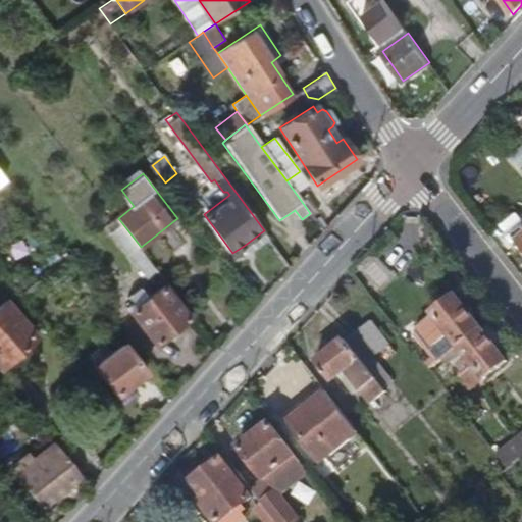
[(159,272),(141,247),(118,218),(109,225),(150,279),(159,272)]
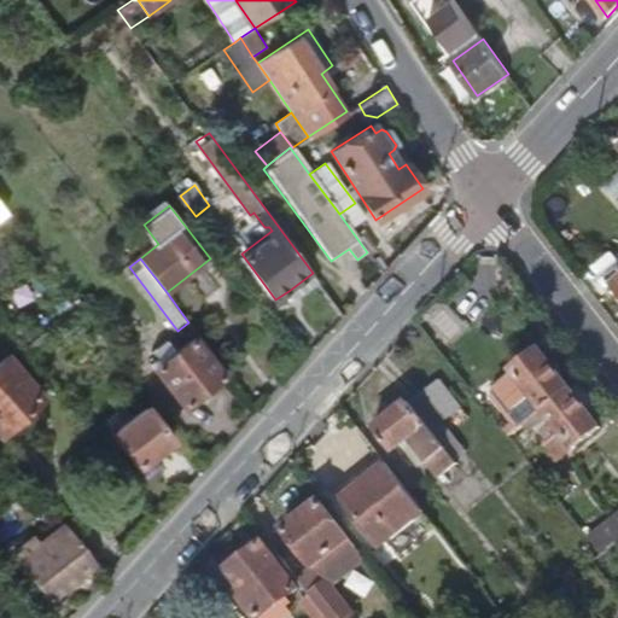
[(313,273),(289,291),(296,299),(319,283),(313,273)]
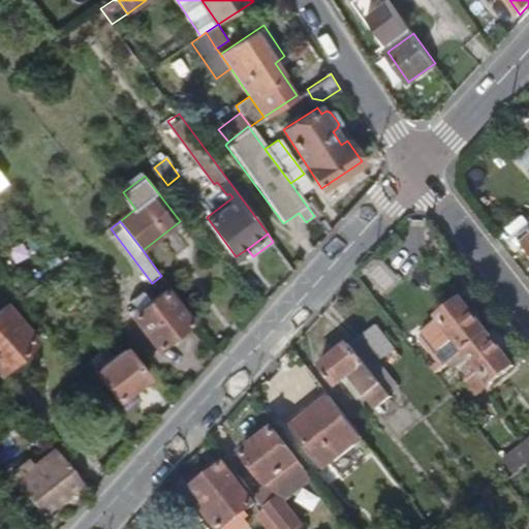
[(158,348),(192,321),(167,289),(151,302),(144,291),(129,303),(137,313),(133,316),(158,348)]
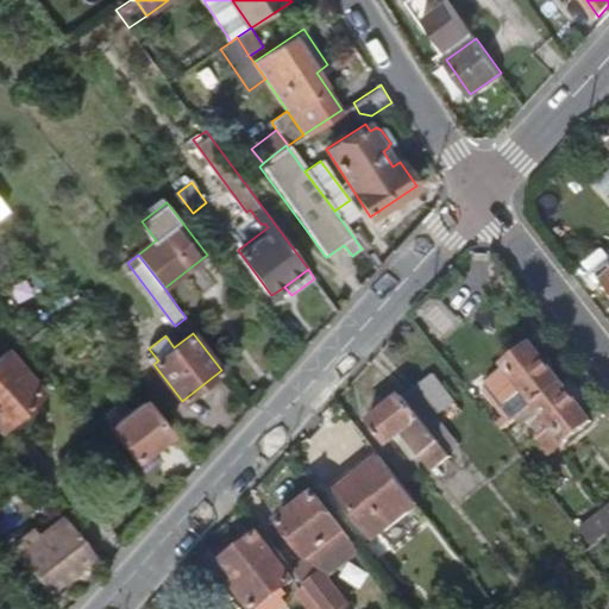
[(563,383),(533,345),(508,365),(509,368),(538,403),(563,383)]
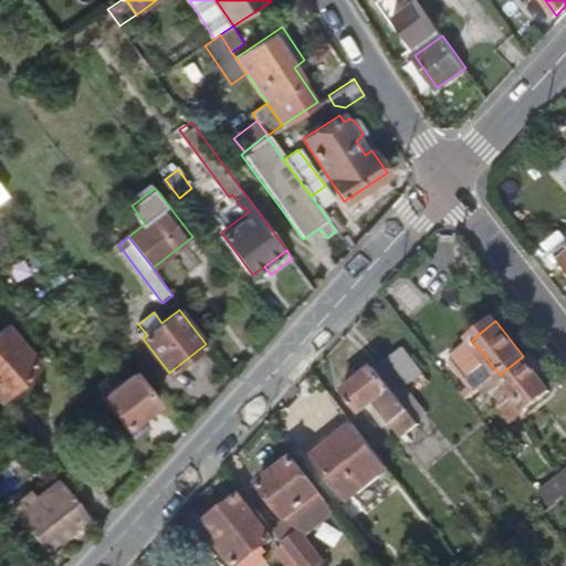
[(0,395),(3,399),(42,366),(8,326),(0,333),(0,395)]
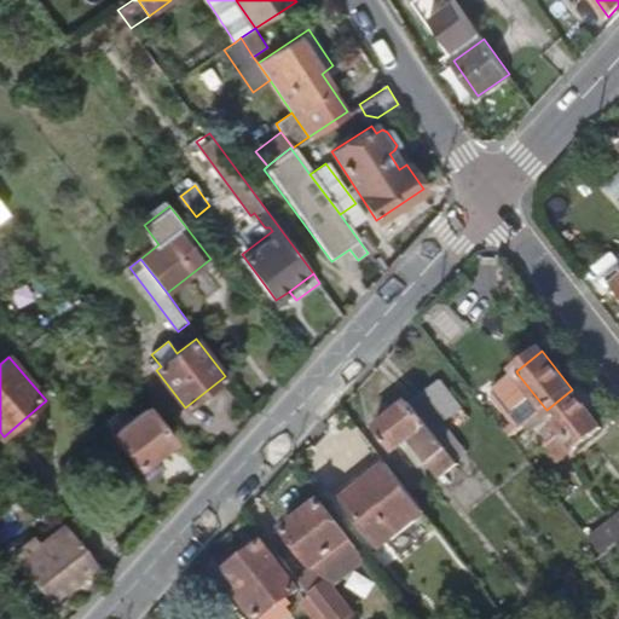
[(525,427),(547,410),(518,374),(495,392),(524,428),(525,427)]
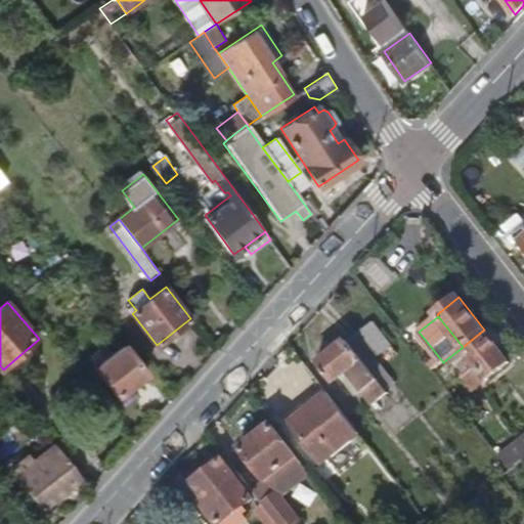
[(401,384),(380,355),(391,346),(374,322),(318,364),(333,383),(341,377),(359,400),(364,396),(373,406),(401,384)]
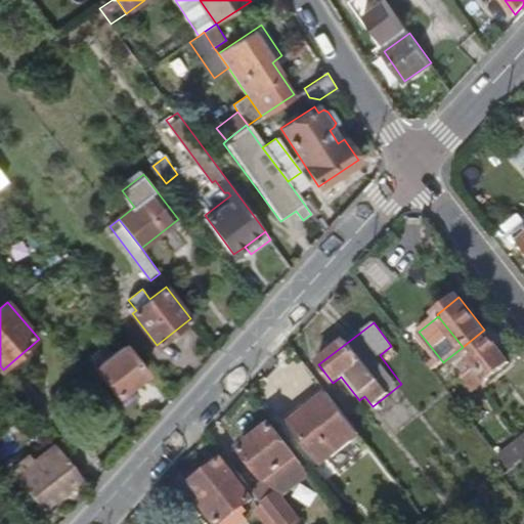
[(510,362),(499,349),(508,343),(492,323),(484,330),(463,347),(468,354),(472,359),(466,363),(473,373),(466,378),(475,390),(510,362)]
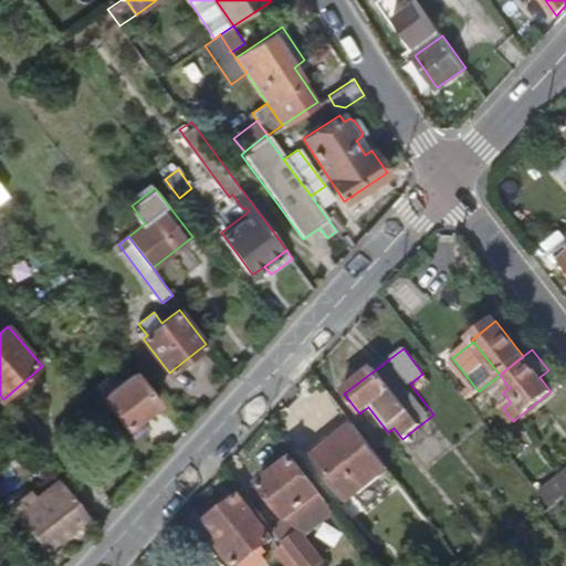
[(158,406),(135,374),(104,397),(127,428),(158,406)]
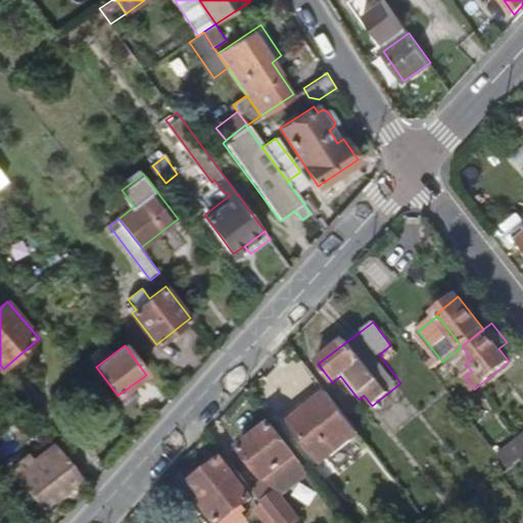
[(462,346),(443,361),(449,367),(467,353),(462,346)]
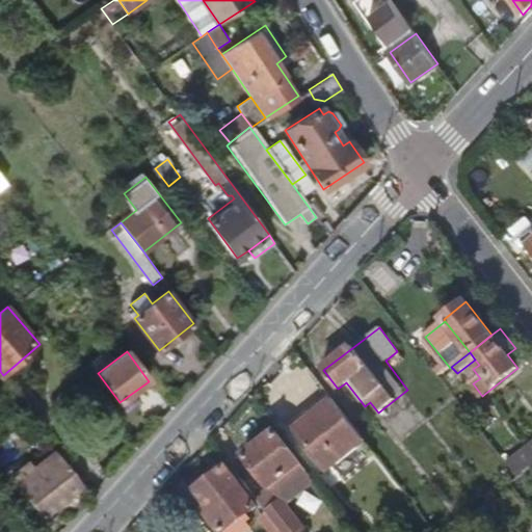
[(327,471),(366,441),(334,400),(319,410),(321,414),(298,432),(327,471)]
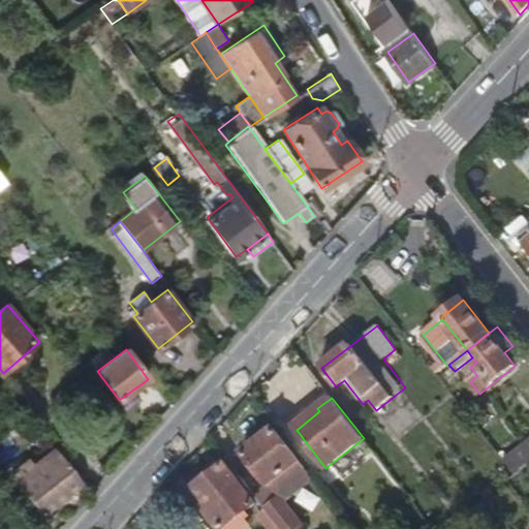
[(312,477),(275,429),(244,453),(271,488),(257,498),(267,510),(280,528),(302,528),(304,528),(283,500),(312,477)]
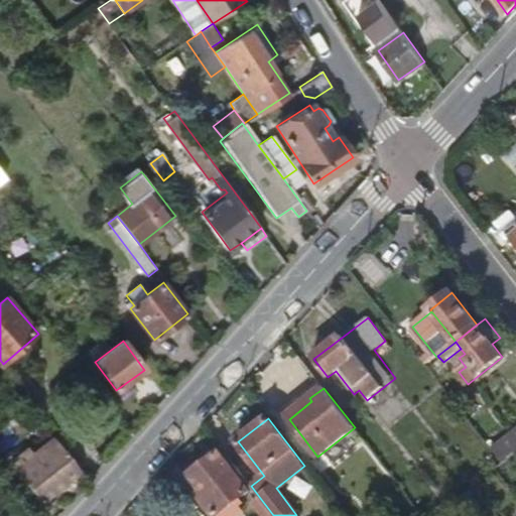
[(515,453),(515,432),(499,445),(509,459),(515,453)]
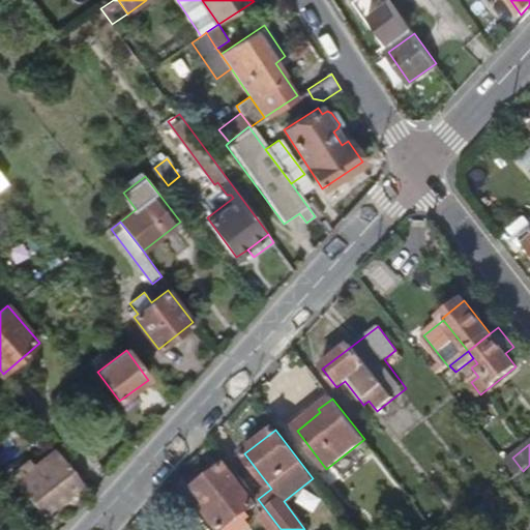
[(42,517),(83,483),(55,449),(34,466),(37,469),(18,486),(42,517)]
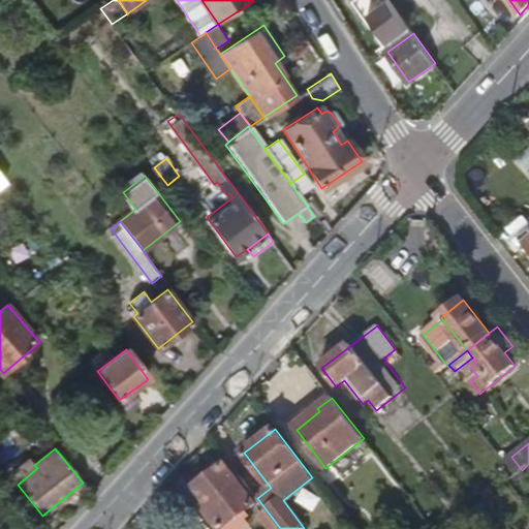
[(18,485),(37,468),(34,465),(14,481),(18,485)]
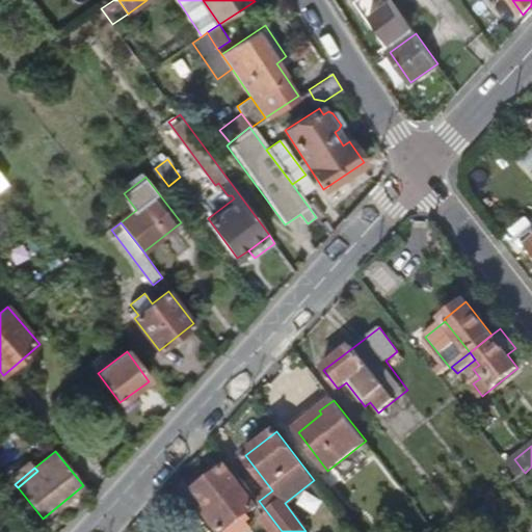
[(227,531),(259,507),(227,468),(196,490),(215,513),(210,517),(220,531),(227,531)]
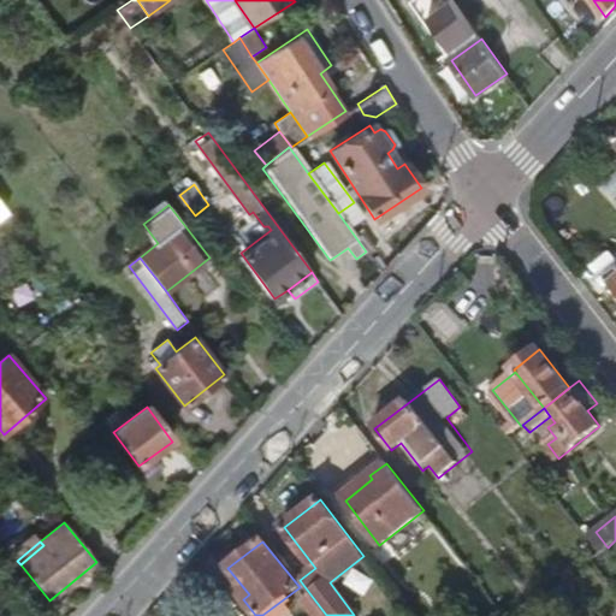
[(326,615),(311,594),(303,600),(314,615),(326,615)]
